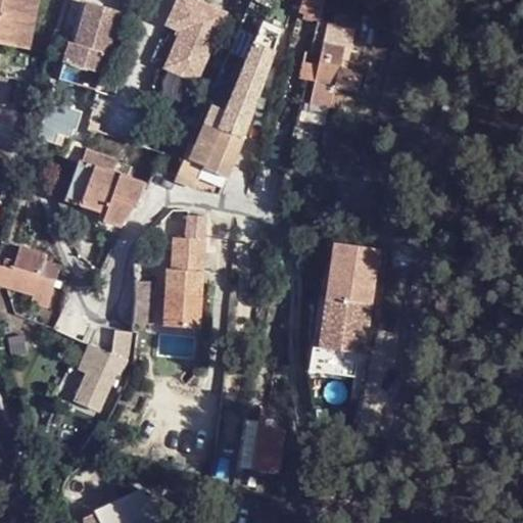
[(37,0),(0,0),(0,5),(0,30),(31,35),(37,0)]
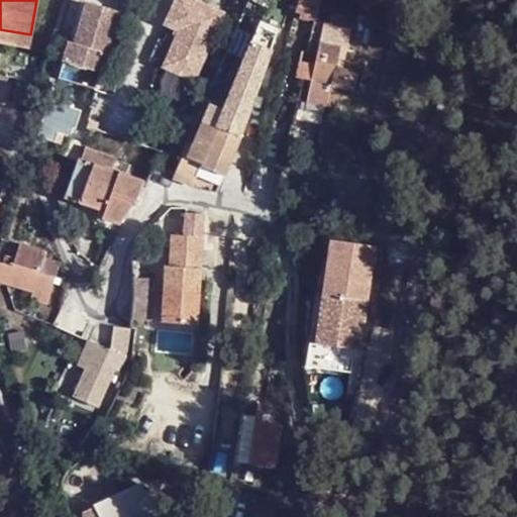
[(115,32),(76,20),(66,52),(88,59),(89,53),(107,59),(115,32)]
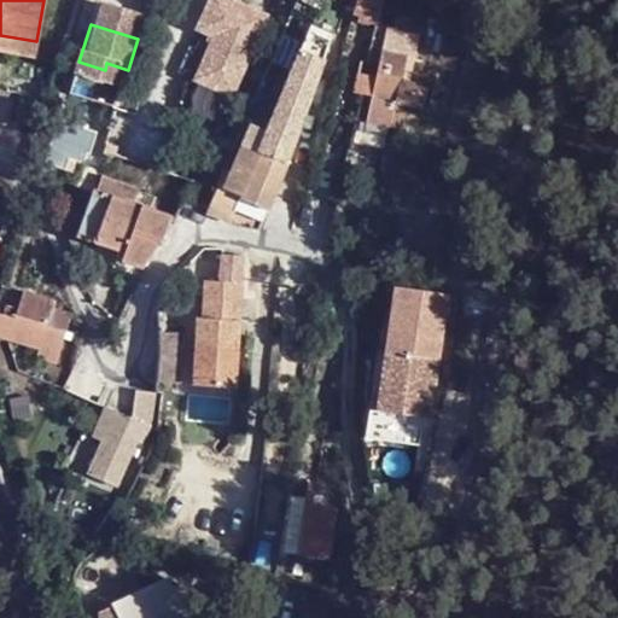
[(390,105),(420,111),(425,87),(400,82),(412,34),(375,25),(369,47),(380,50),(365,122),(384,127),(390,105)]
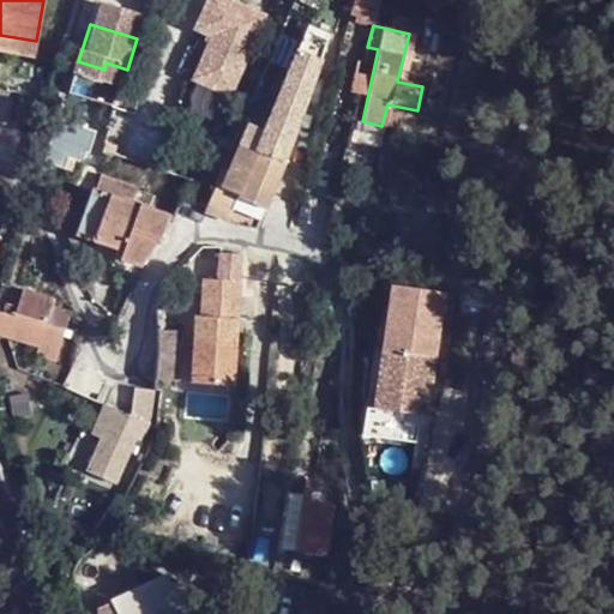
[(36,41),(0,35),(0,52),(34,58),(36,41)]
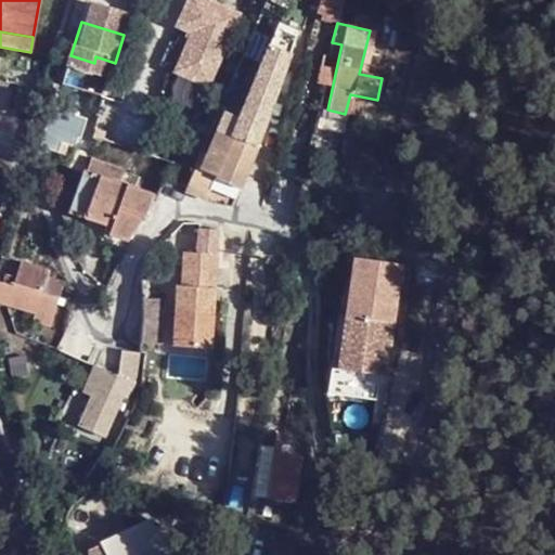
[(124,35),(115,63),(113,68),(127,74),(126,79),(155,89),(165,61),(180,66),(184,55),(124,35)]
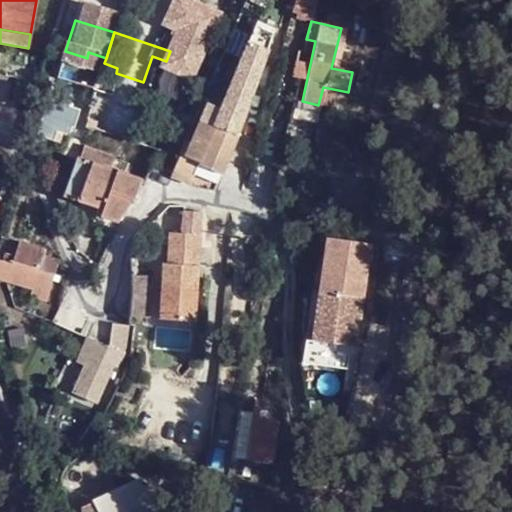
[(223,102),(219,114),(241,123),(246,111),(223,102)]
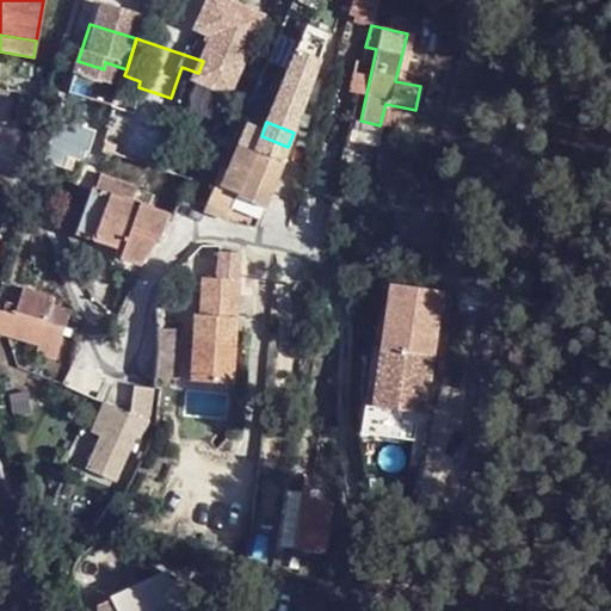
[(222,187),(217,184),(205,211),(227,220),(233,208),(258,218),(288,147),(261,136),(245,130),(222,187)]
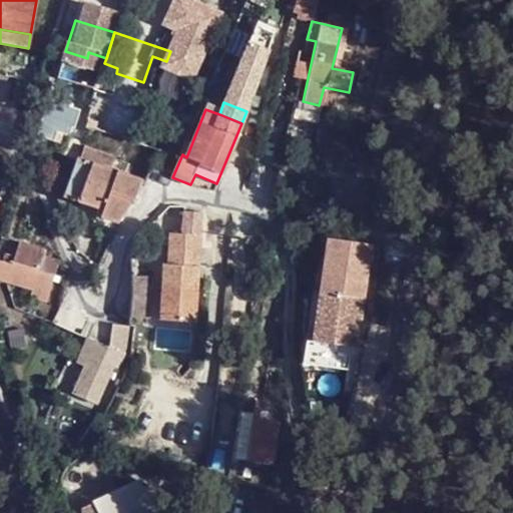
[(142,181),(78,159),(66,196),(100,209),(125,217),(134,205),(142,181)]
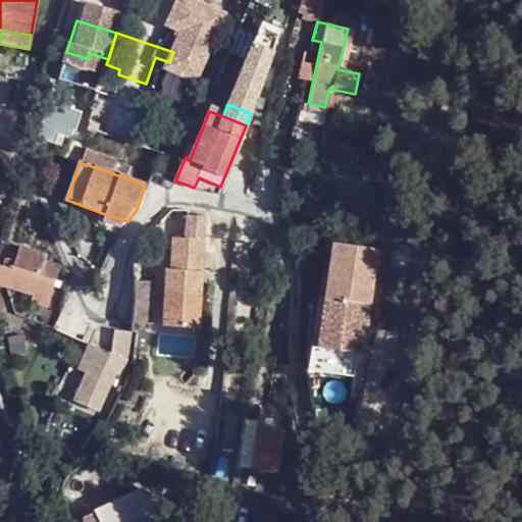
[(175,282),(204,285),(211,215),(175,212),(171,258),(177,258),(175,282)]
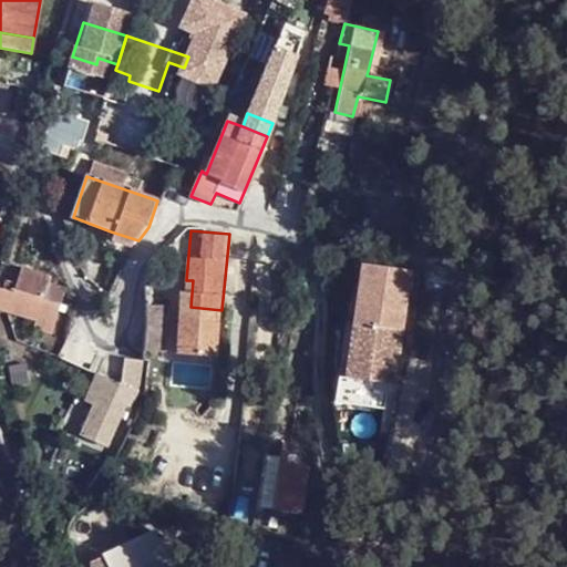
[(138,240),(111,232),(107,239),(133,248),(138,240)]
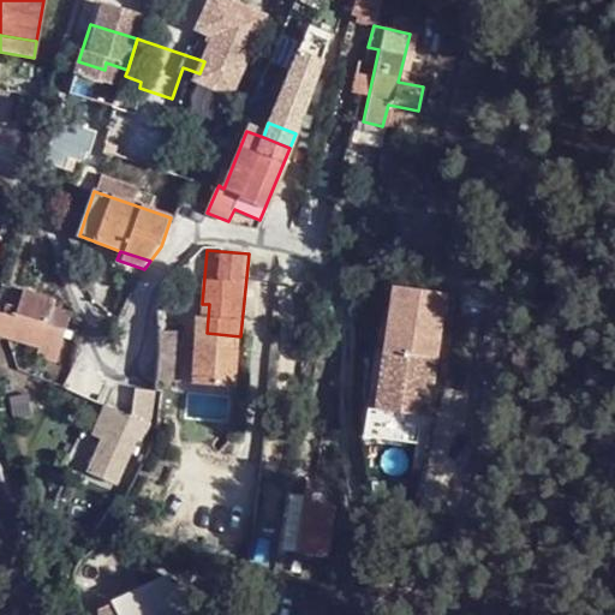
[(411,411),(428,415),(441,314),(443,292),(407,287),(404,309),(390,308),(389,315),(381,314),(377,346),(384,348),(378,402),(411,406),(411,411)]
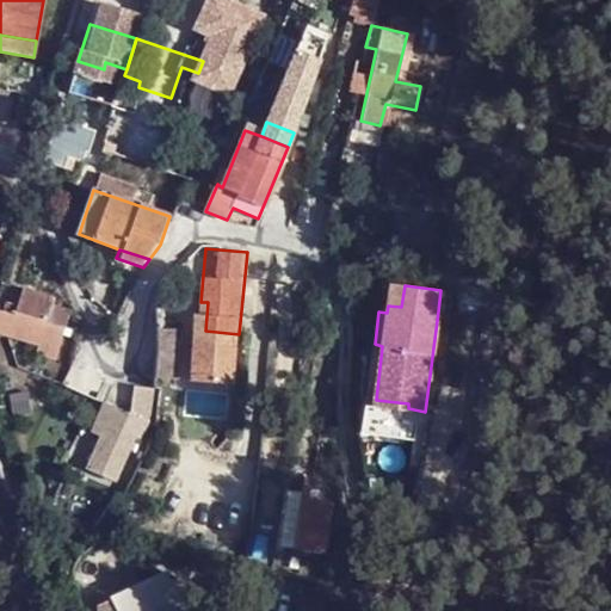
[(37,352),(54,358),(65,328),(71,309),(53,303),(55,297),(26,289),(11,334),(41,344),(37,352)]
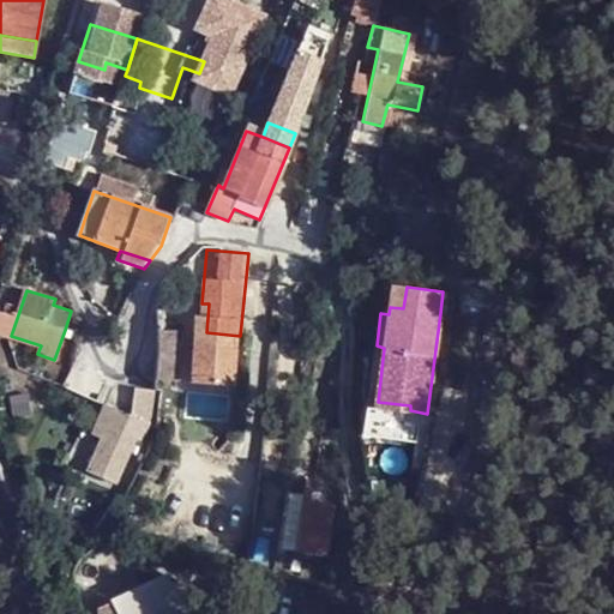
[(180,329),(161,326),(155,375),(175,378),(180,329)]
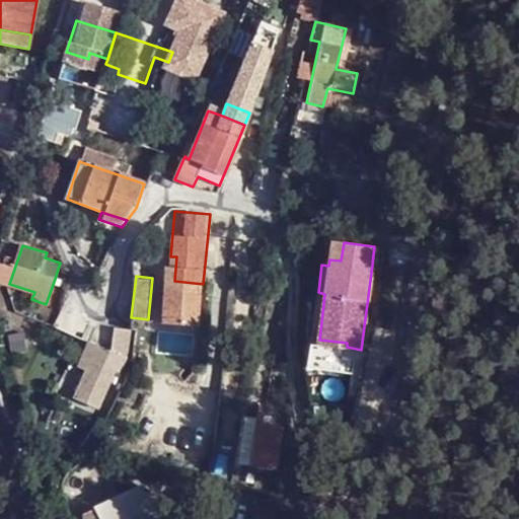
[(75,397),(100,409),(122,354),(126,356),(131,328),(114,327),(109,350),(95,345),(88,342),(79,368),(85,370),(75,397)]
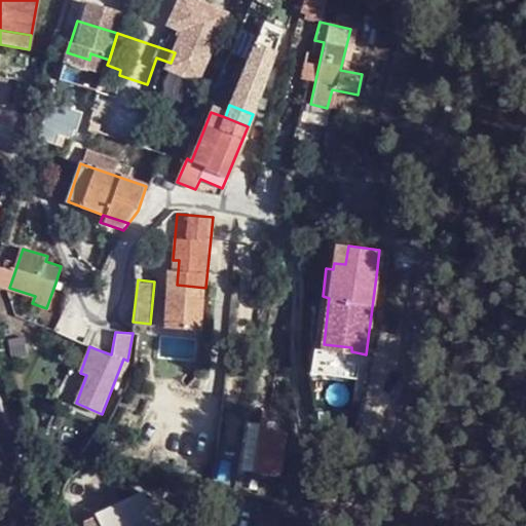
[(239,471),(280,477),(287,434),(258,429),(259,424),(246,422),(239,471)]
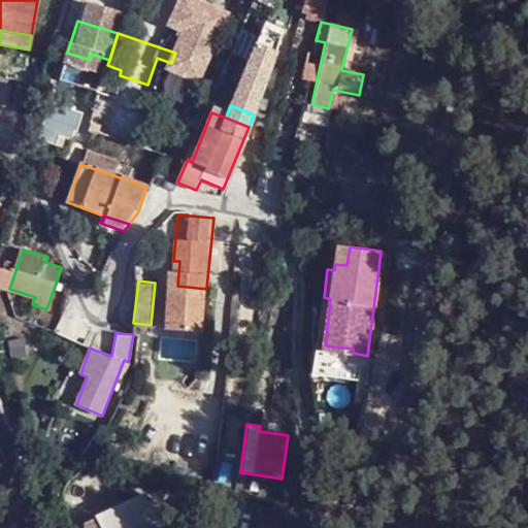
[(154,527),(139,497),(102,516),(85,524),(85,527),(154,527)]
